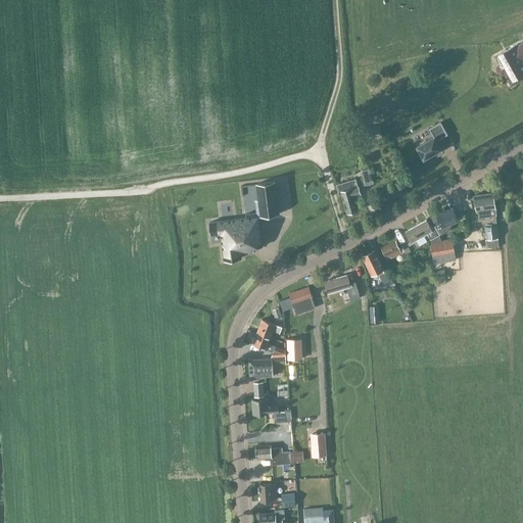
[(500,54),(504,62),(498,65),(497,67),(497,69),(500,73),(501,74),(503,74),(505,73),(512,85),(522,80),(520,76),(522,74),(522,43),(518,46),(517,45),(500,54)]
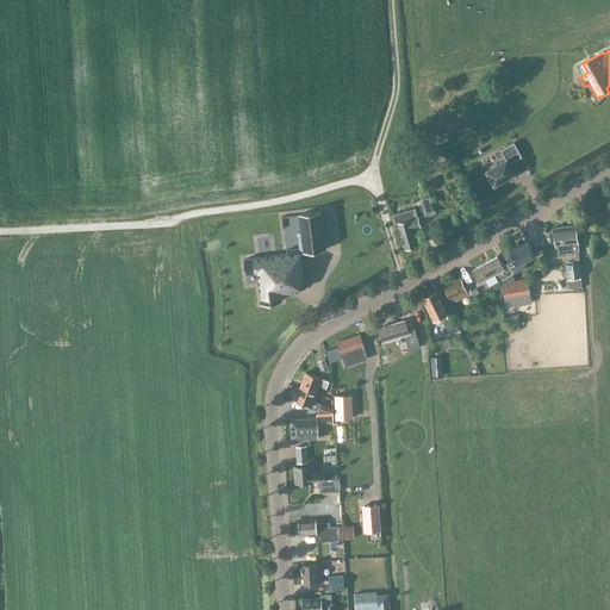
[(506,160),(486,170),(493,185),(495,186),(495,185),(514,174),(515,174),(515,173),(509,163),(522,156),(514,143),(500,150),(506,160)]
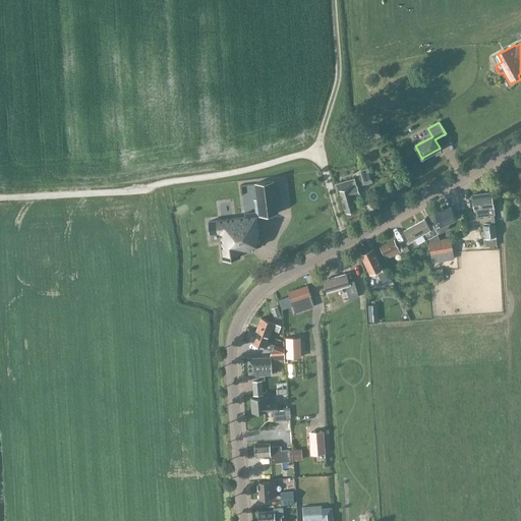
[(363,139),(380,136),(378,125),(361,128),(363,139)]
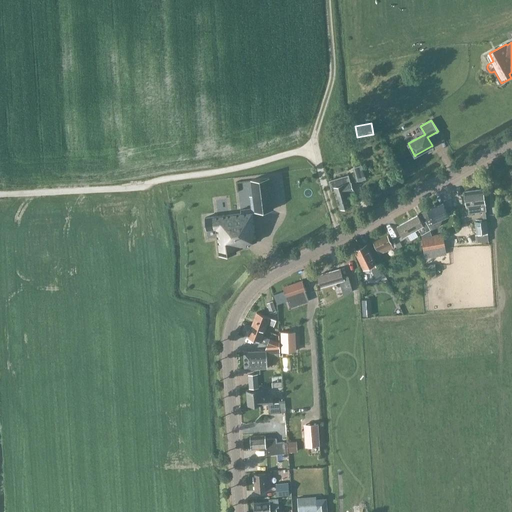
[(409,136),(419,133),(417,125),(407,128),(409,136)]
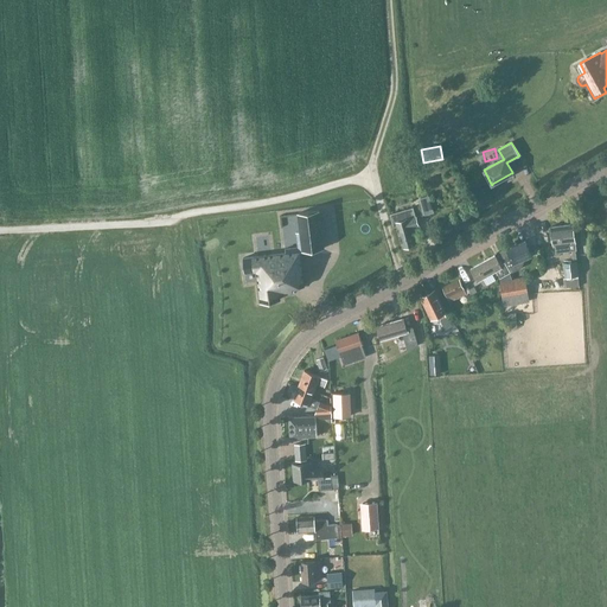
[(426,215),(433,212),(428,196),(420,199),(426,215)]
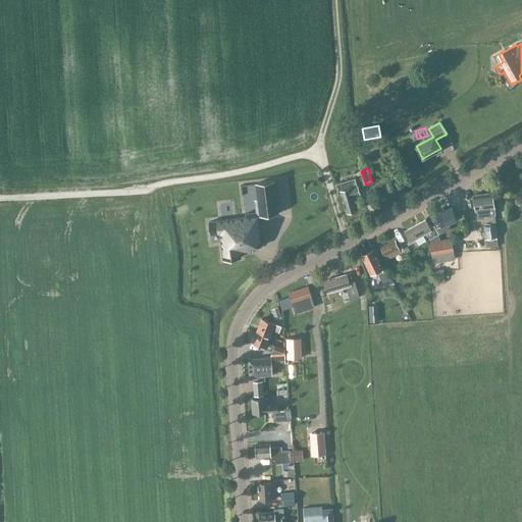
[(355,178),(335,185),(338,195),(342,194),(343,199),(347,213),(357,210),(353,196),(360,194),(358,187),(355,178)]
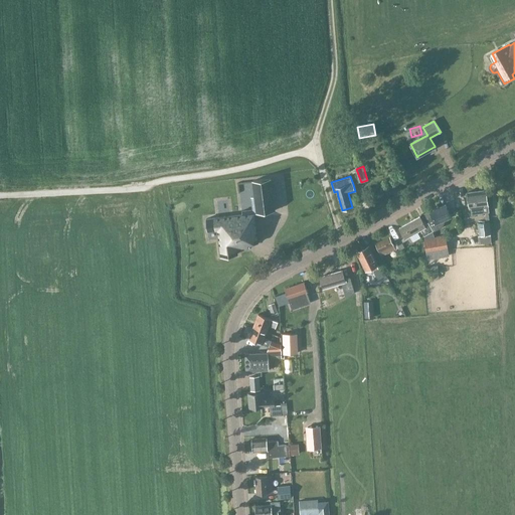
[(271,179),(252,181),(256,213),(275,210),(271,179)]
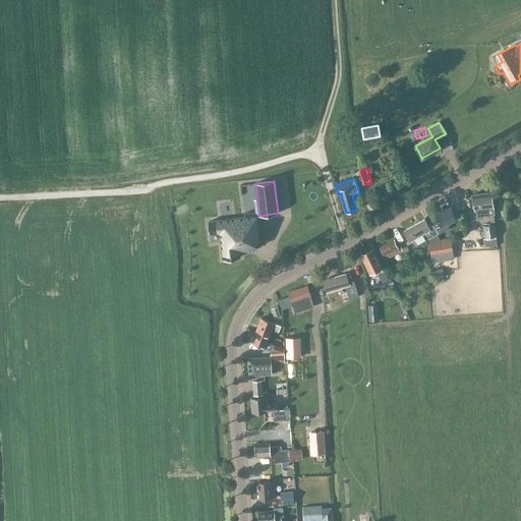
[(477,217),(495,214),(494,209),(491,192),(473,194),(473,195),(471,195),(472,203),(474,203),(475,211),(476,211),(477,217)]
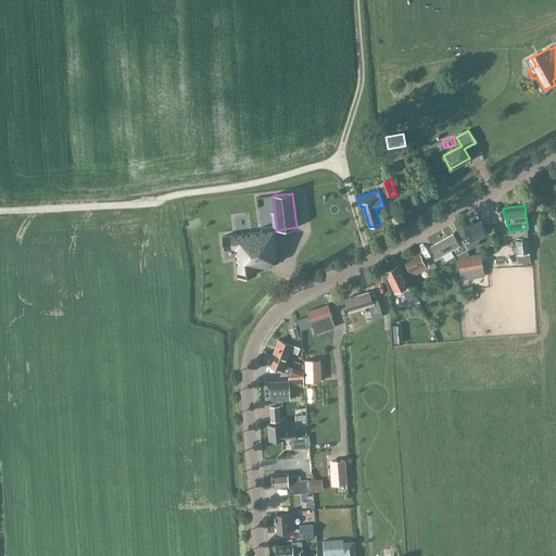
[(458,230),(458,231),(467,250),(478,245),(480,240),(479,237),(487,234),(481,220),(474,224),(471,220),(458,230)]
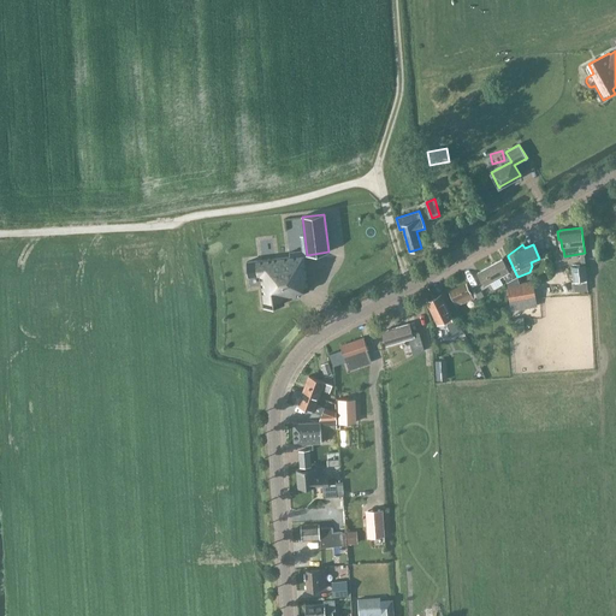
[(308,290),(304,255),(247,262),(248,277),(260,276),(264,304),(264,307),(265,306),(283,303),(283,304),(284,304),(284,302),(283,297),(297,296),(298,296),(298,295),(298,291),(308,290)]
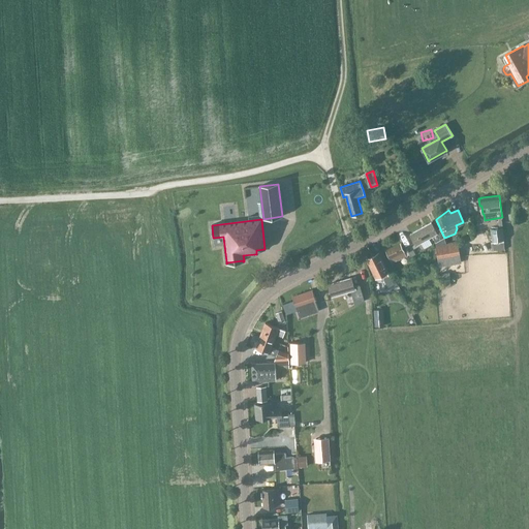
[(436,242),(444,237),(440,229),(436,231),(431,223),(410,235),(416,245),(433,236),(436,242)]
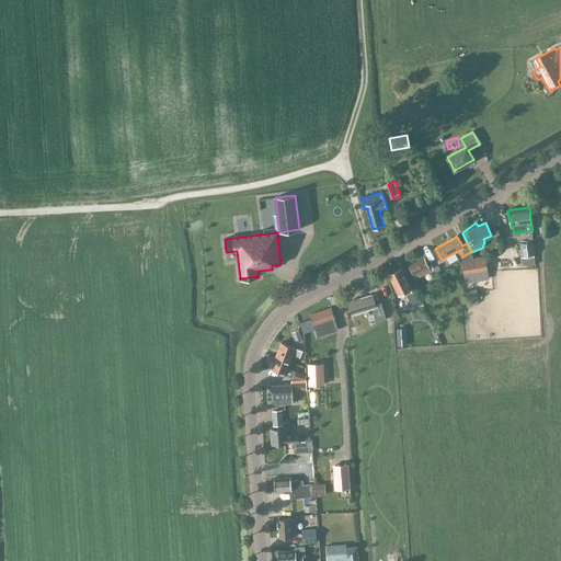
[(536,265),(535,255),(533,241),(521,243),(523,256),(521,256),(522,266),(536,265)]
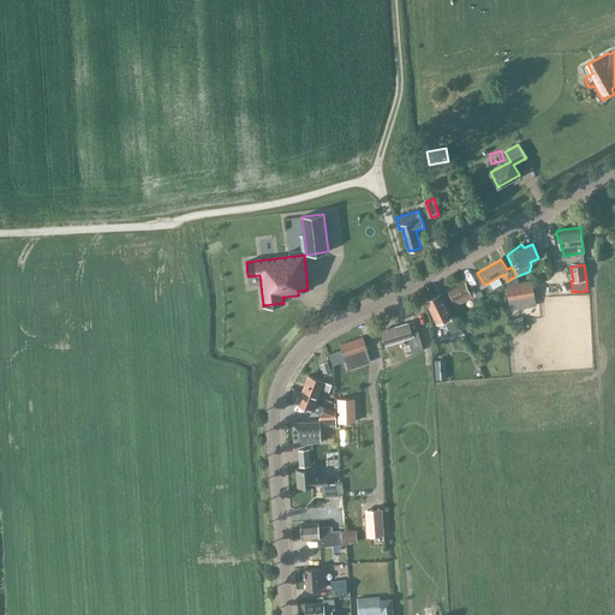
[(532,281),(515,285),(507,286),(509,305),(536,300),(532,281)]
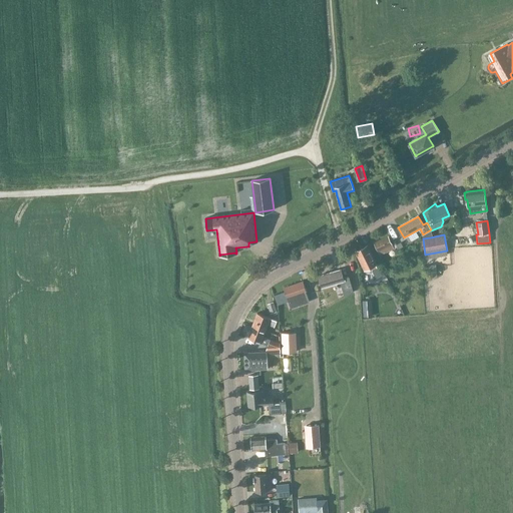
[(380,255),(394,248),(388,235),(374,242),(380,255)]
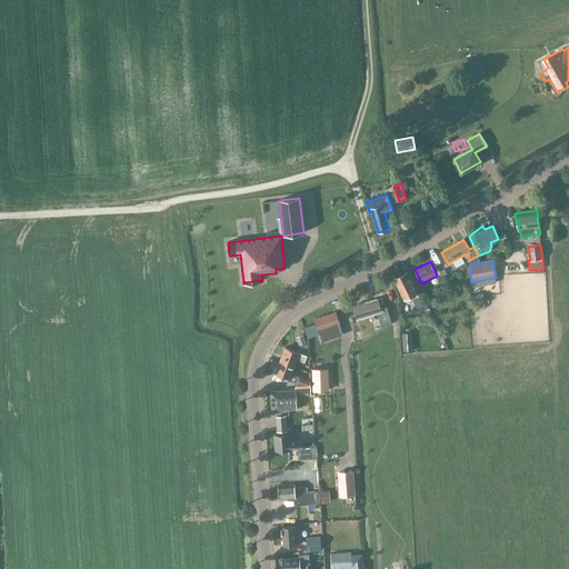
[(408,271),(393,278),(405,300),(411,297),(418,310),(428,306),(421,291),(418,293),(408,271)]
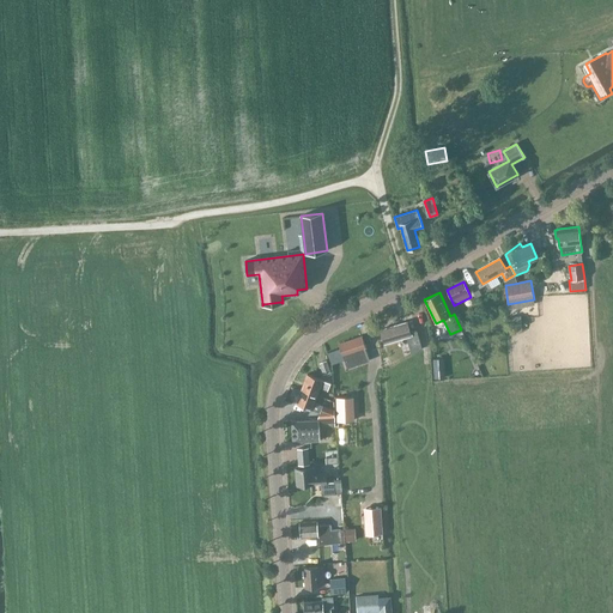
[(410,349),(420,345),(417,331),(410,333),(407,322),(381,329),(384,344),(407,337),(410,349)]
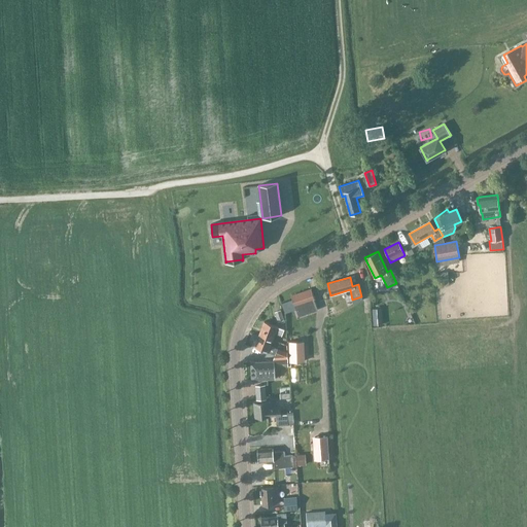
[(307,309),(317,305),(311,288),(291,295),(299,317),(309,313),(307,309)]
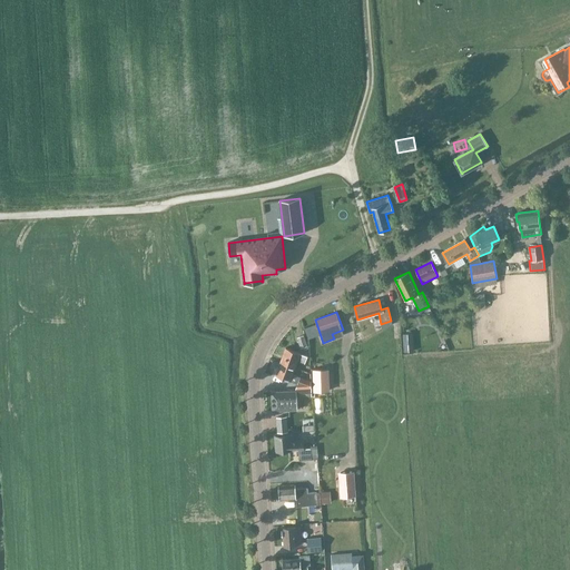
[(301,347),(307,345),(304,335),(297,337),(301,347)]
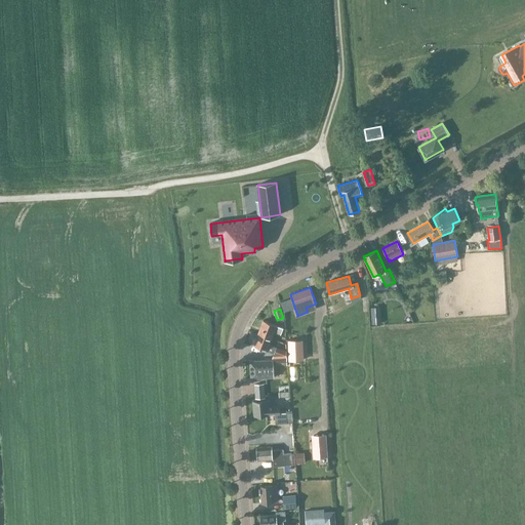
[(380,323),(380,315),(372,316),(372,323),(380,323)]
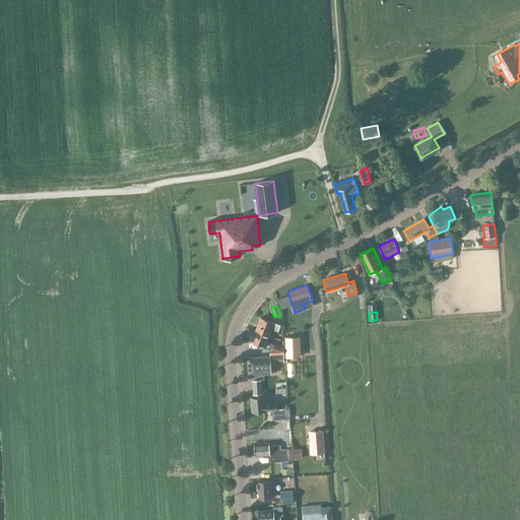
[(256,330),(269,335),(271,329),(278,331),(280,325),(274,323),(274,322),(261,317),(256,330)]
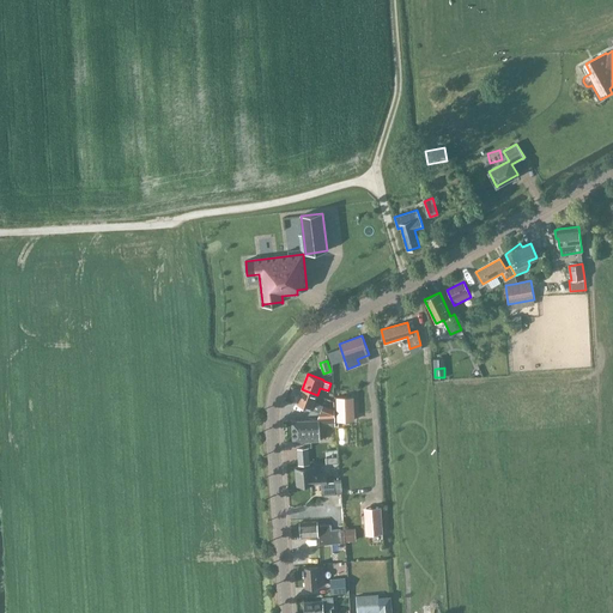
[(315,402),(317,395),(302,389),(296,405),(311,411),(311,410),(320,413),(322,406),(315,402)]
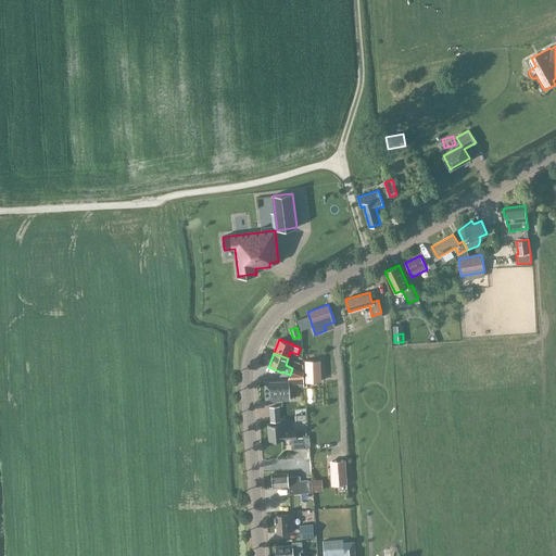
[(318,359),(305,361),(306,382),(319,381),(318,359)]
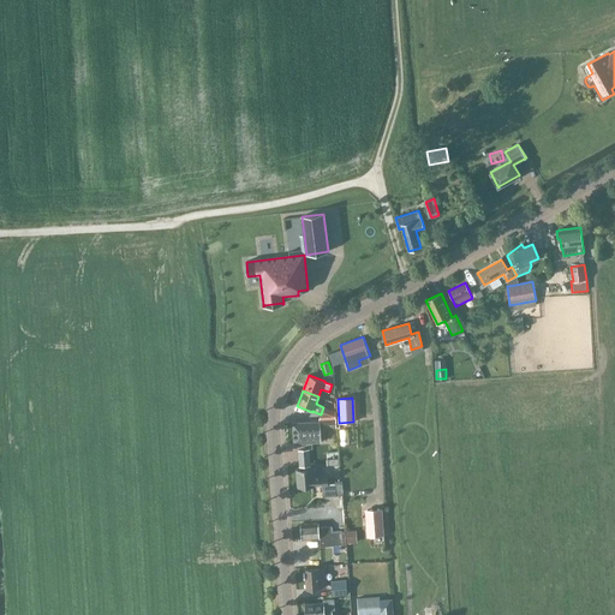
[(321,440),(321,429),(338,428),(336,418),(320,419),(321,422),(293,423),(294,443),(306,443),(306,441),(321,440)]
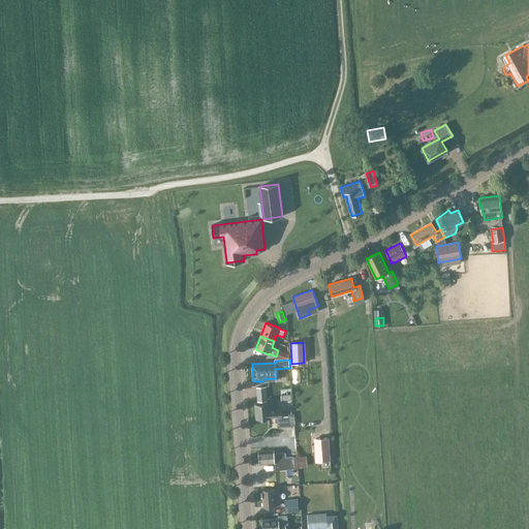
[(282,416),(282,408),(273,408),(272,403),(255,404),(256,418),(270,417),(271,418),(277,417),(278,428),(289,427),(289,425),(296,425),(294,415),(288,416),(282,416)]
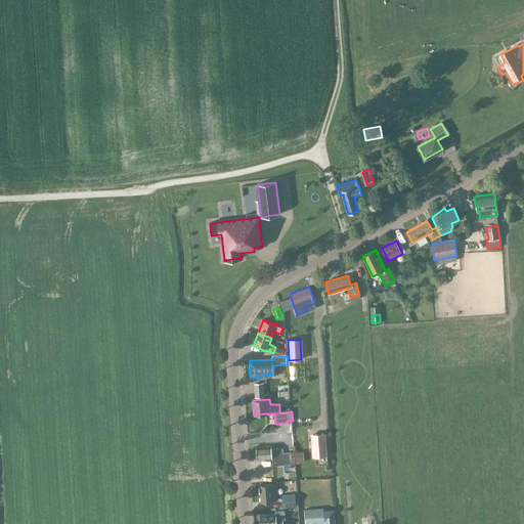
[(325,433),(313,434),(314,456),(326,455),(325,433)]
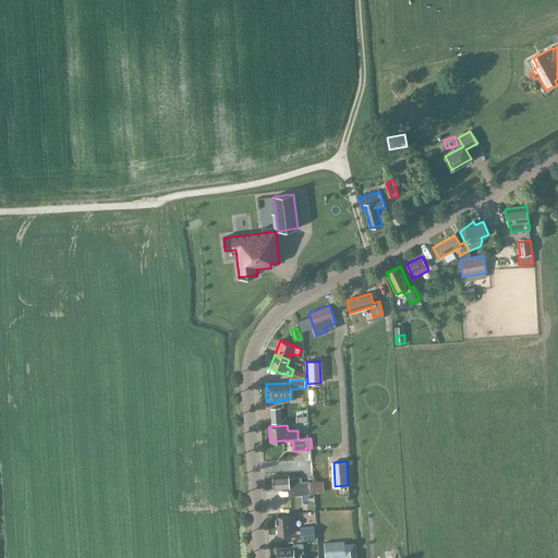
[(310,493),(308,482),(301,483),(301,477),(289,478),(289,475),(273,476),(274,489),(290,488),(290,496),(302,495),(302,494),(310,493)]
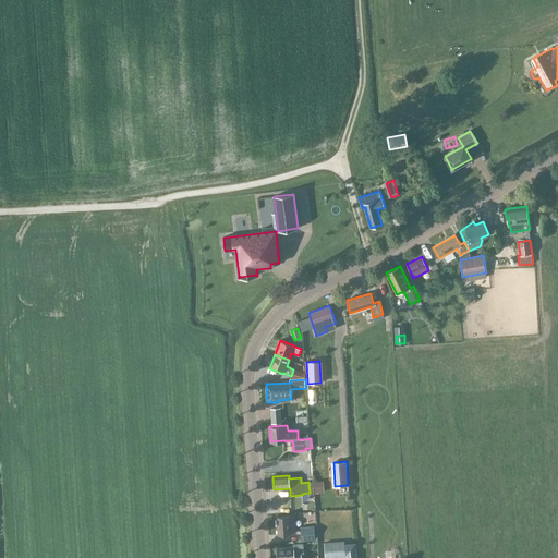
[(278,535),(295,534),(293,517),(277,518),(278,535)]
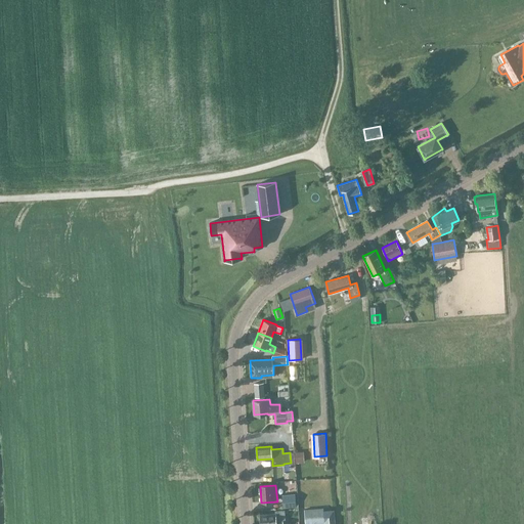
[(284,508),(296,507),(295,494),(282,495),(284,508)]
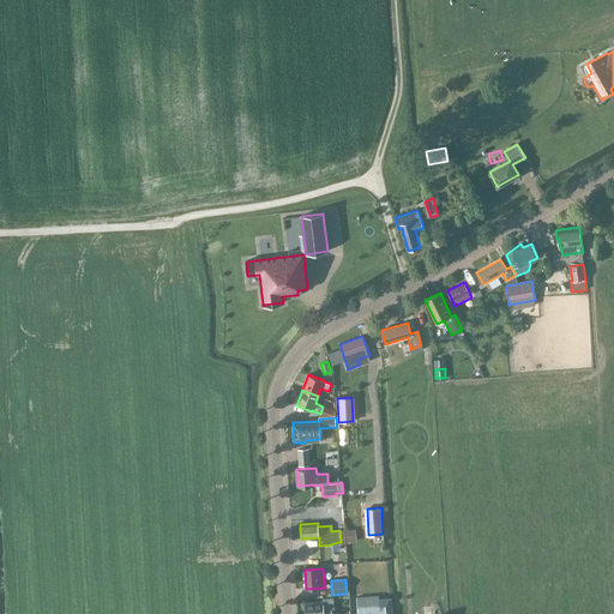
[(380,595),(357,596),(359,613),(380,612),(380,595)]
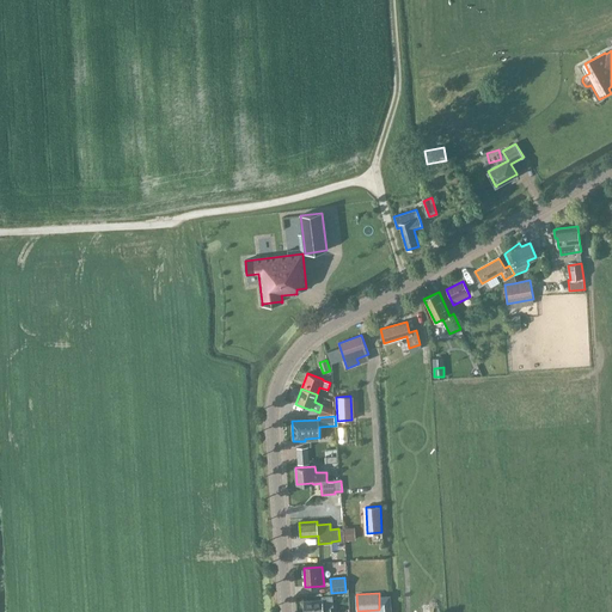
[(322,600),(304,601),(304,611),(330,611),(330,606),(334,606),(334,595),(322,597),(322,600)]
